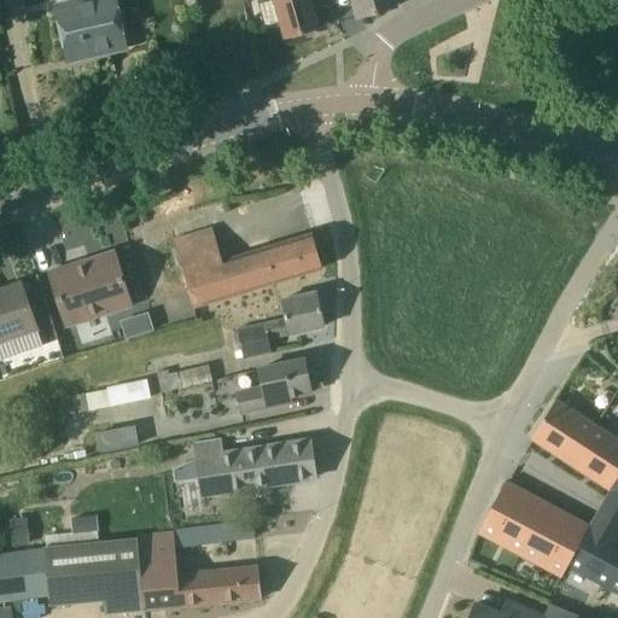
[(122,33),(115,0),(70,0),(54,4),(68,62),(98,54),(94,39),(122,33)]
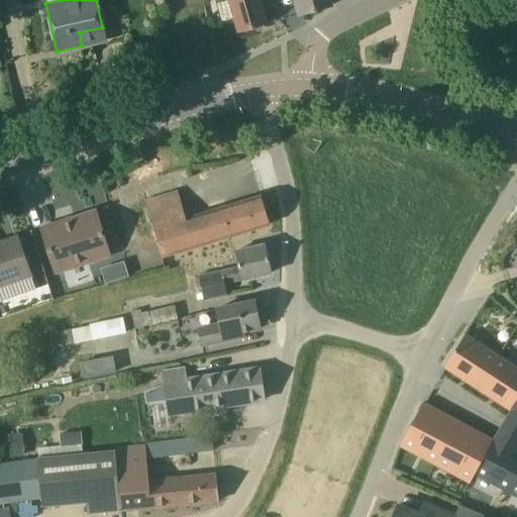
[(266,25),(259,0),(214,0),(221,23),(235,19),(239,32),(266,25)]
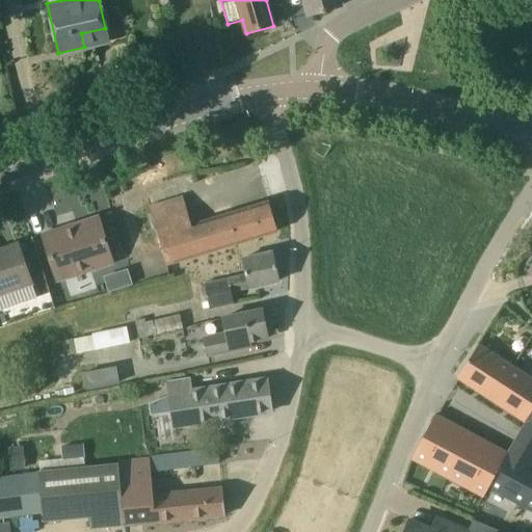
[(303,0),(309,16),(341,6),(339,0),(303,0)]
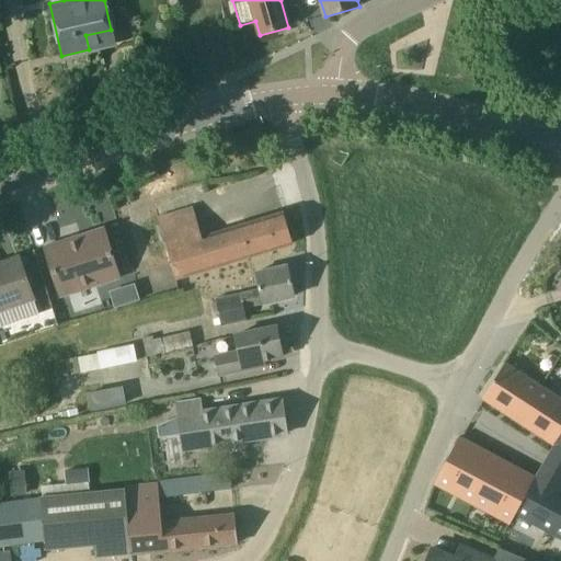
[(292,244),(282,213),(202,238),(193,208),(158,219),(176,279),(292,244)]
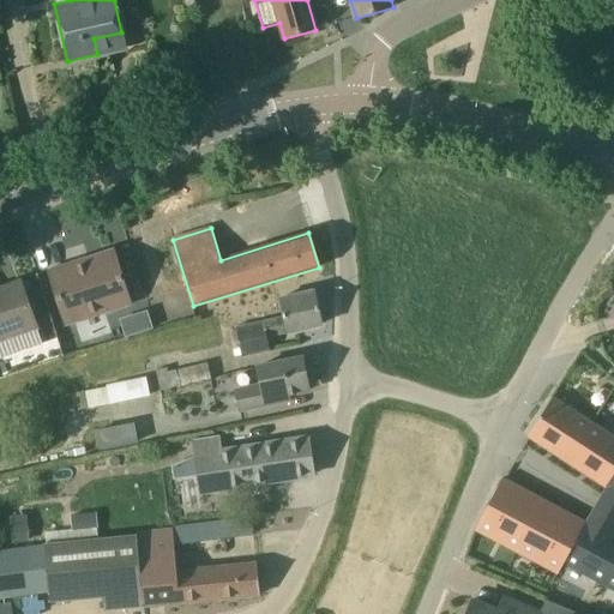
[(132,305),(121,275),(113,252),(76,265),(74,262),(49,271),(70,327),(132,305)]
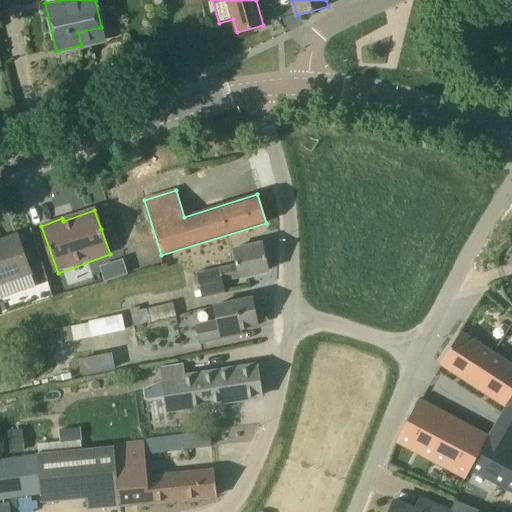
[(0,286),(31,275),(23,253),(16,234),(0,240),(0,286)]
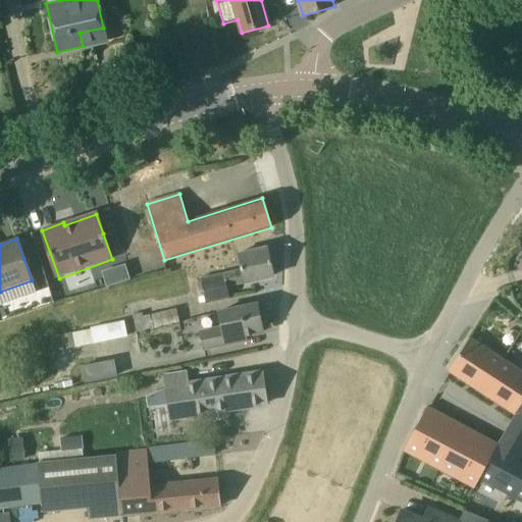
[(229,299),(229,298),(226,286),(273,276),(267,248),(238,254),(241,270),(223,273),(224,275),(200,280),(205,304),(229,299)]
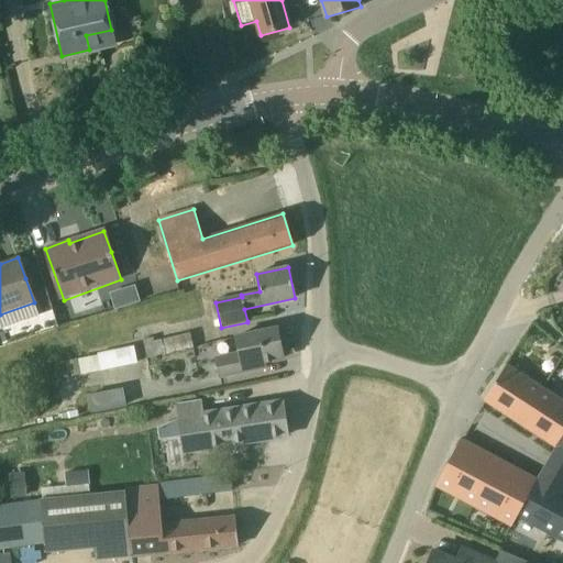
[(266,370),(264,362),(283,359),(277,328),(235,337),(239,352),(216,357),(220,379),(266,370)]
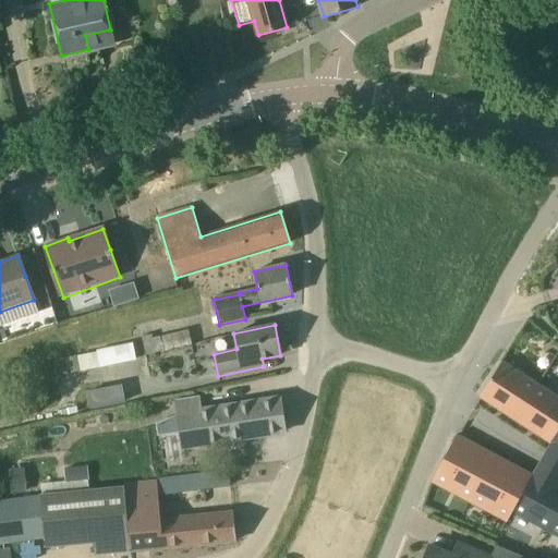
[(143,340),(146,355),(192,346),(189,330),(153,338),(143,340)]
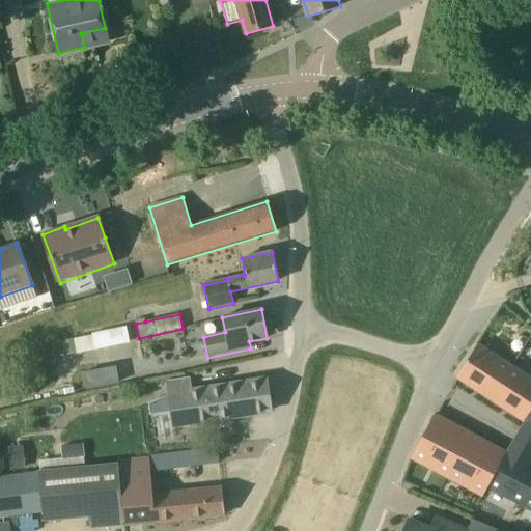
[(127,327),(92,334),(92,336),(74,339),(77,353),(130,342),(127,327)]
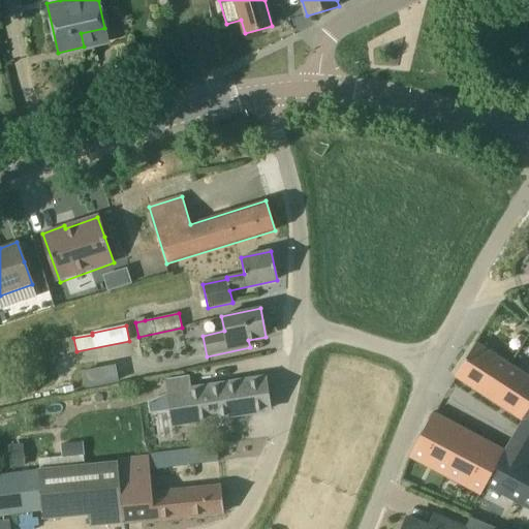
[(76,351),(73,338),(64,340),(67,353),(76,351)]
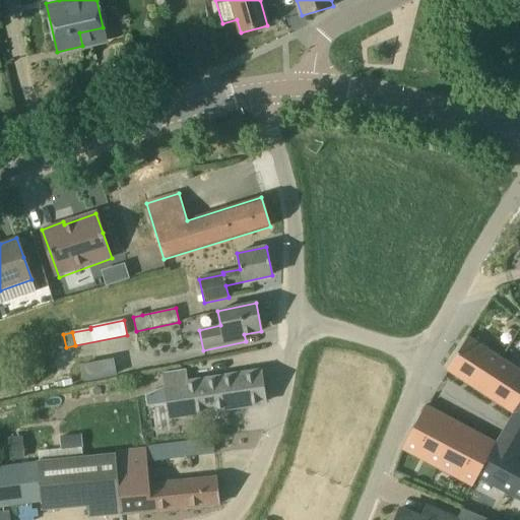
[(501,360),(467,338),(447,368),(479,390),(501,360)]
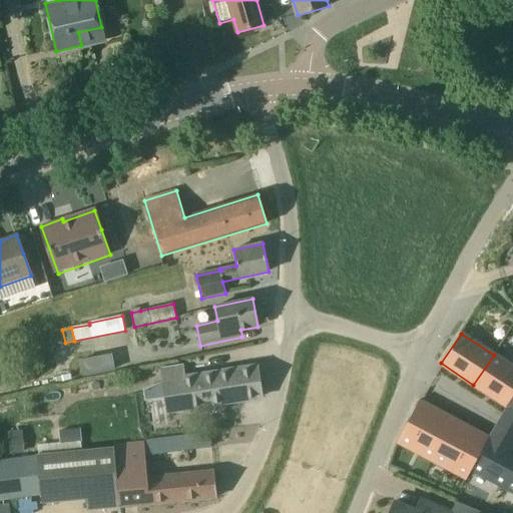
[(512,395),(512,367),(494,355),(473,385),(506,406),(512,395)]
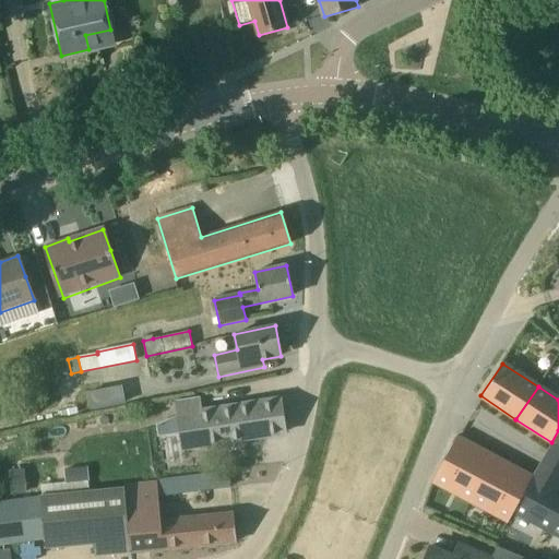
[(281,400),(202,412),(200,397),(174,402),(180,448),(285,431),(281,400)]
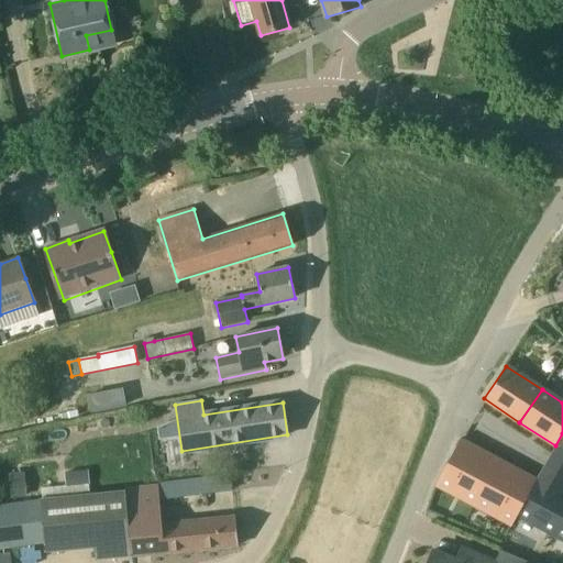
[(498,459),(461,439),(435,487),(474,506),(498,459)]
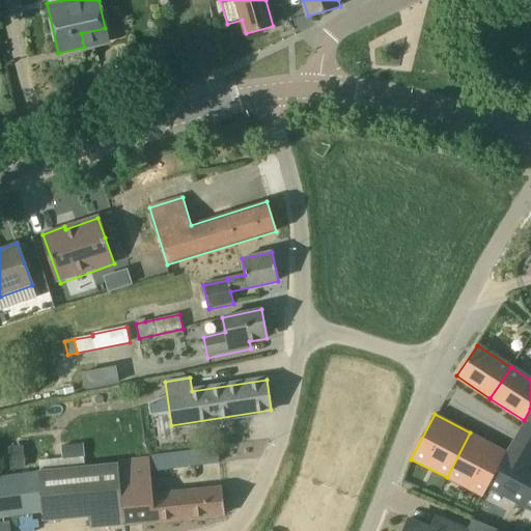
[(506,451),(470,432),(447,477),(482,496),(486,487),(506,451)]
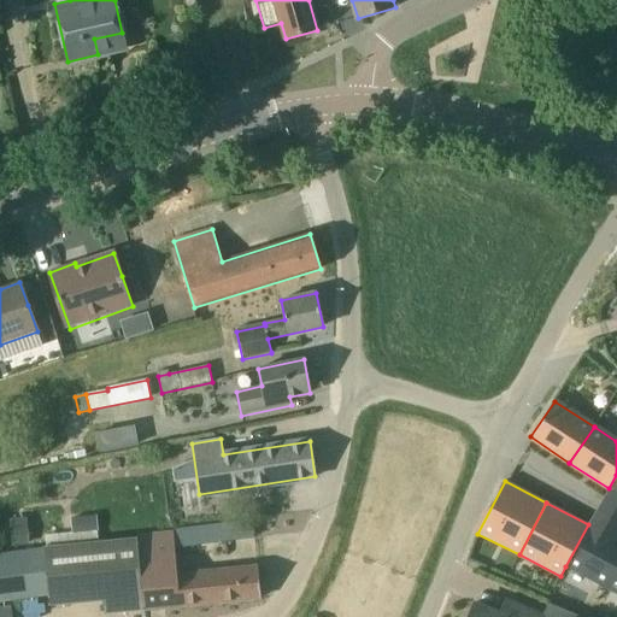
[(72,534),(98,532),(99,532),(97,516),(71,518),(72,533),(72,534)]
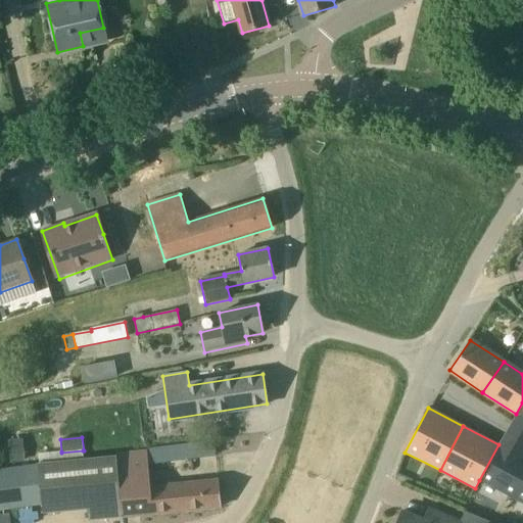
[(219,480),(150,487),(148,465),(217,457),(215,441),(116,454),(116,456),(37,464),(37,465),(0,469),(0,511),(43,506),(44,514),(88,510),(89,519),(201,509),(222,507),(219,480)]
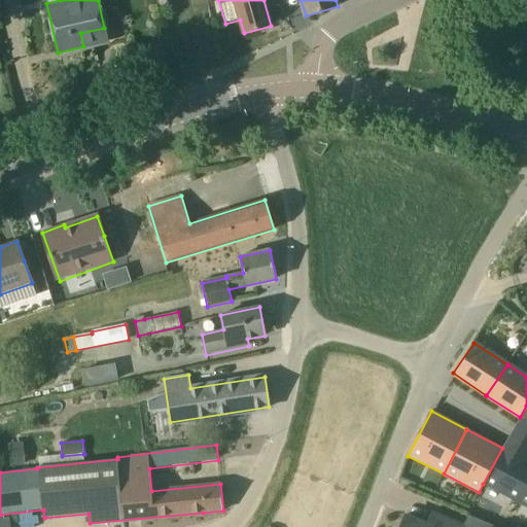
[(526,484),(526,461),(502,448),(483,484),(518,502),(526,484)]
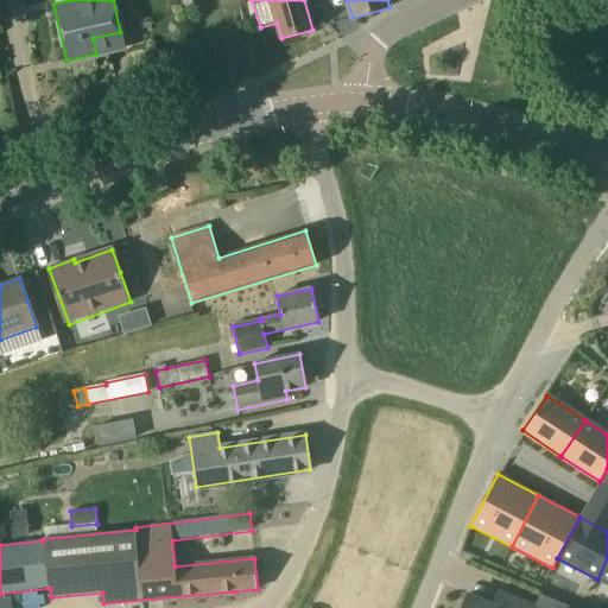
[(607,558),(597,580),(607,584),(607,558)]
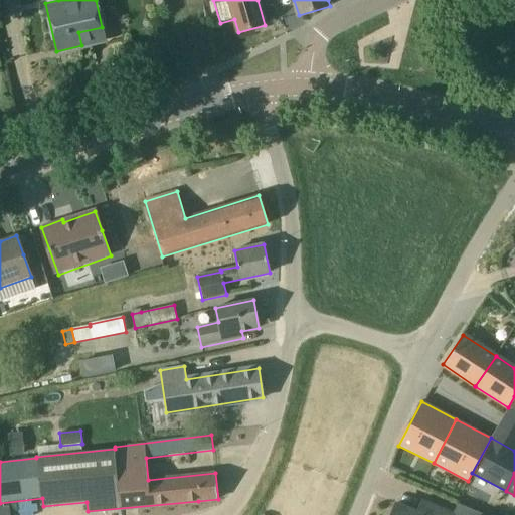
[(454,514),(456,513),(421,498),(415,512),(396,504),(390,514),(454,514)]
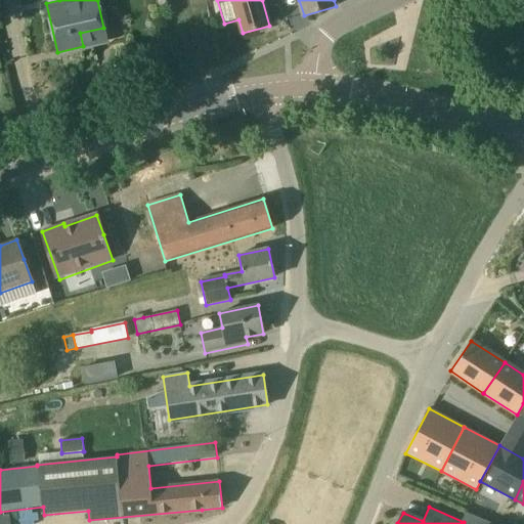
[(12,523),(11,515),(0,516),(0,523),(12,523)]
